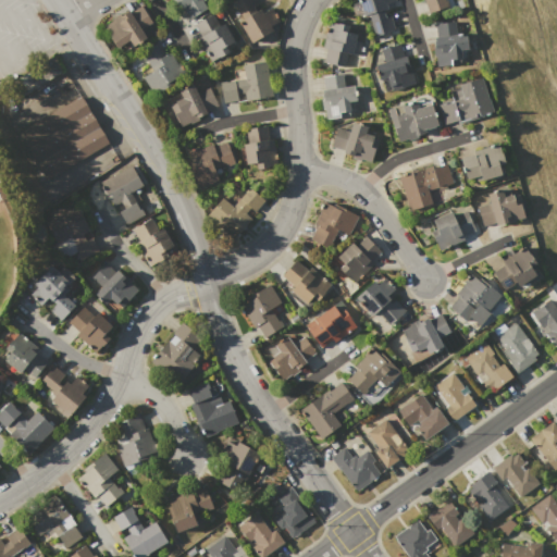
[(174,0),(212,0),(186,19),(174,0)]
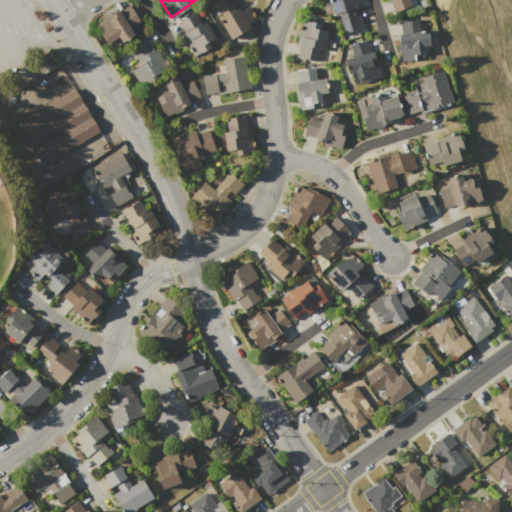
[(229,39),(219,19),(223,17),(214,1),(215,0),(234,0),(240,11),(247,8),(254,22),(250,24),(251,28),(229,39)]
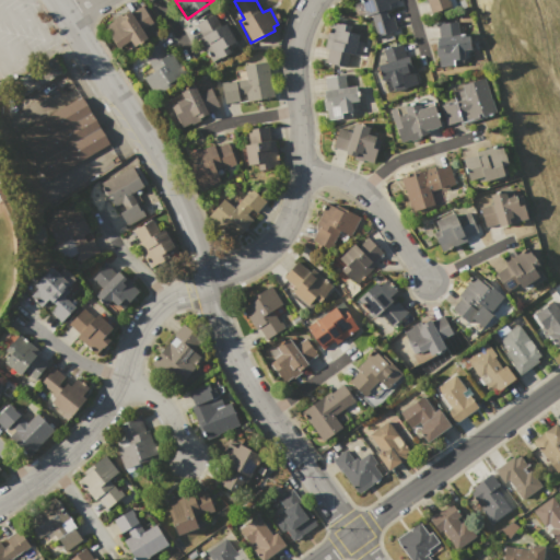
[(360,0),(394,0),(389,2),(392,9),(386,10),(388,18),(394,15),(397,28),(376,35),(370,13),(364,14),(360,0)]
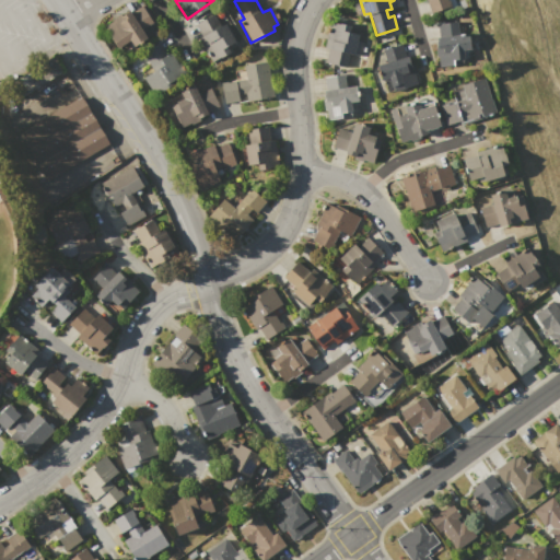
[(423,0),(448,0),(451,6),(428,13),(423,0)]
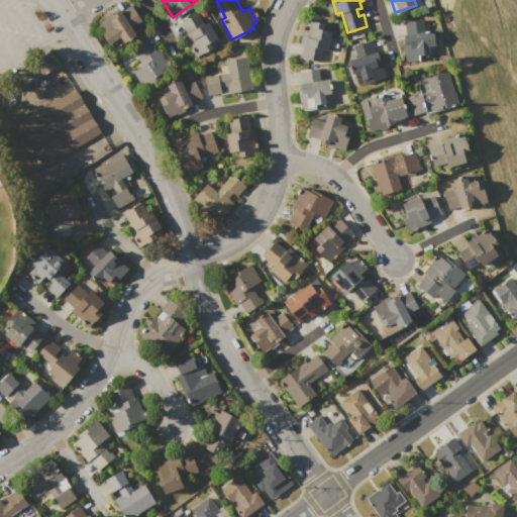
[(96,24),(129,4),(144,29),(111,49),(96,24)]
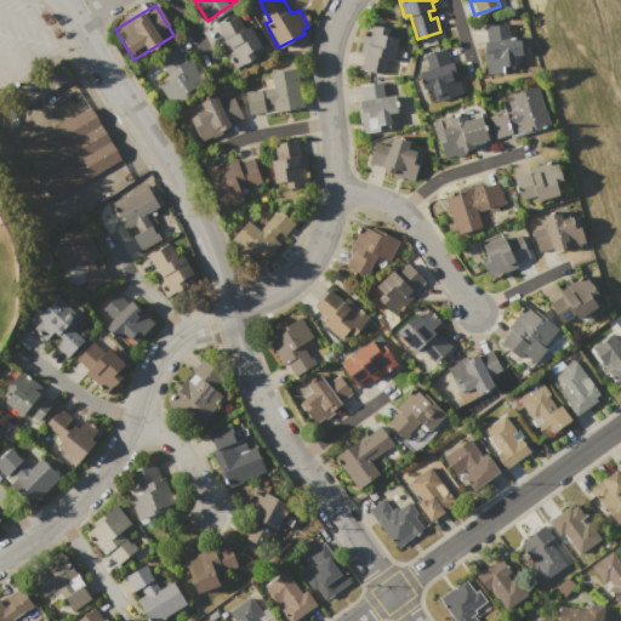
[(234,66),(215,28),(243,13),(262,51),(234,66)]
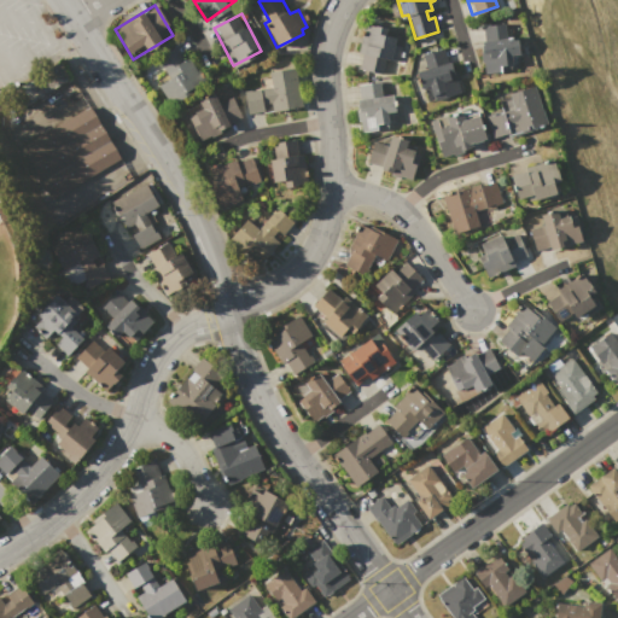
[(355,69),(363,25),(402,34),(392,77),(355,69)]
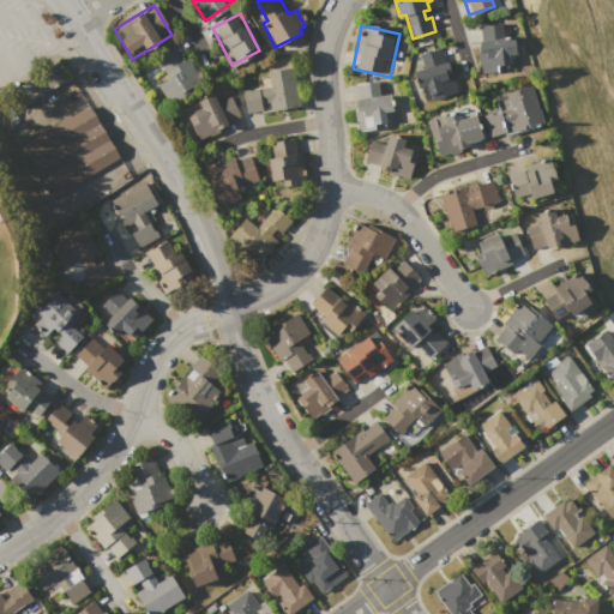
[(477,73),(473,29),(510,25),(515,70),(477,73)]
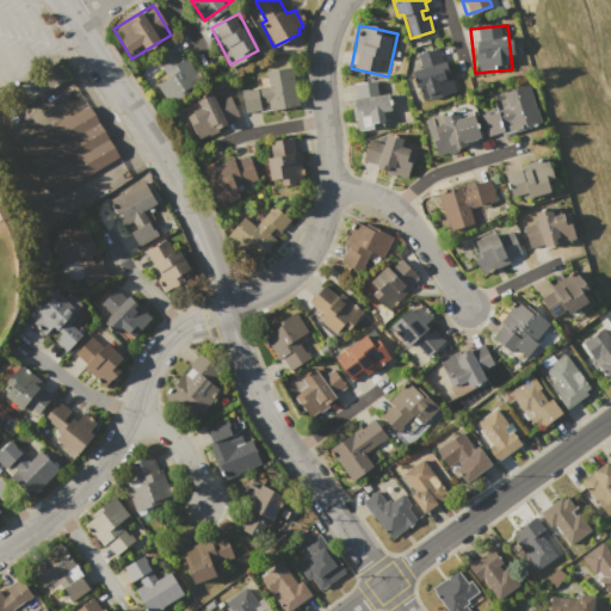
[(165,100),(144,65),(178,45),(198,81),(165,100)]
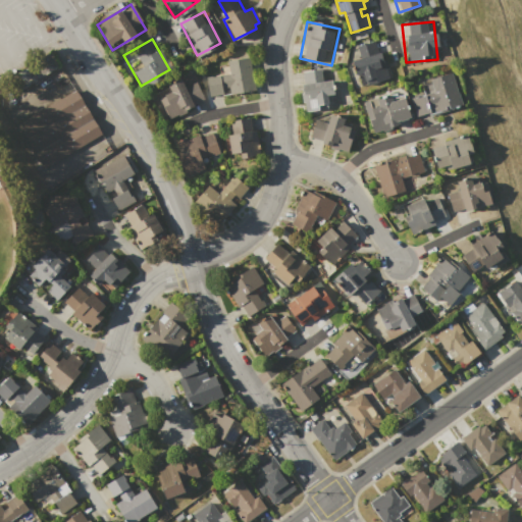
[(387,79),(359,87),(349,49),(377,41),(387,79)]
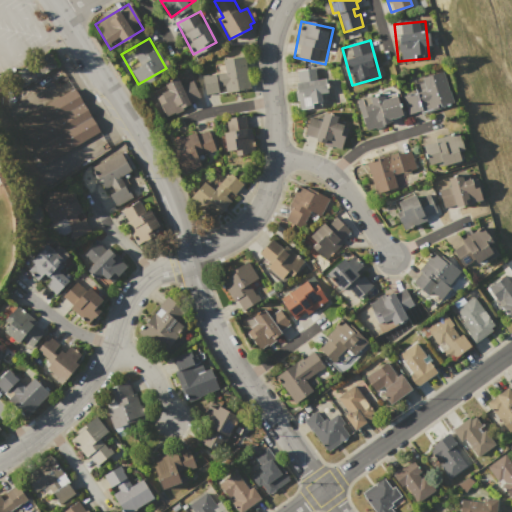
[(56,64),(9,92),(2,80),(48,51),(56,64)]
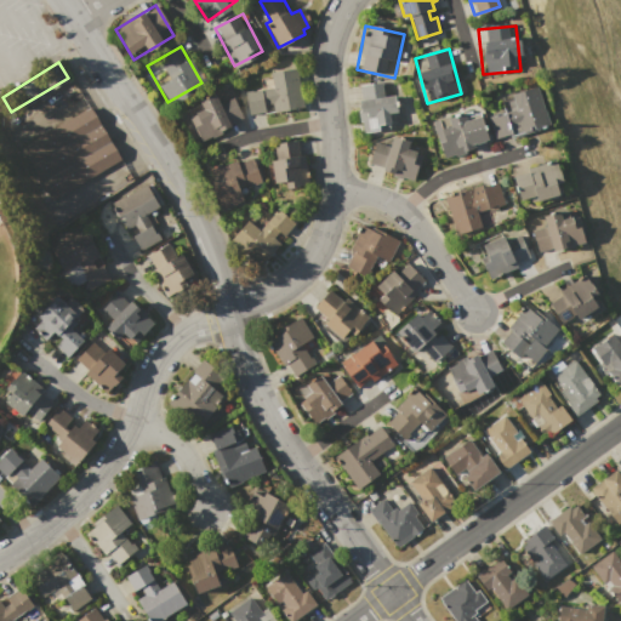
[(296,68),(303,109),(250,118),(243,77),(296,68)]
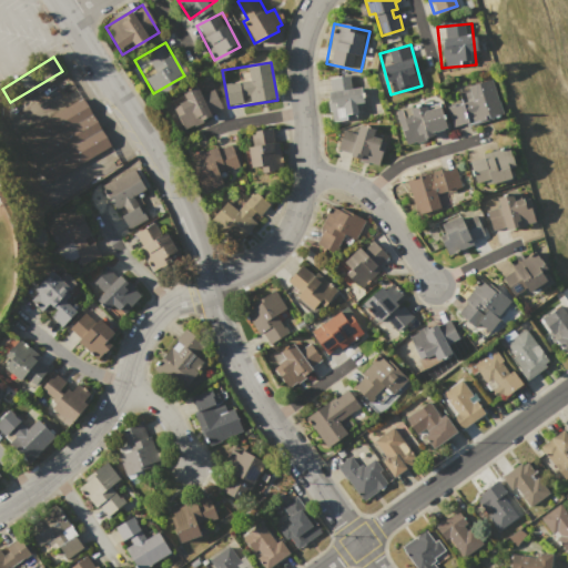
[(331,122),(324,80),(356,75),(363,118),(331,122)]
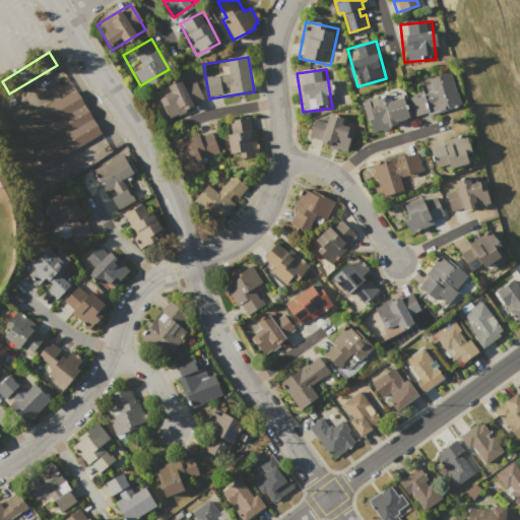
[(458,105),(413,118),(405,87),(450,74),(458,105)]
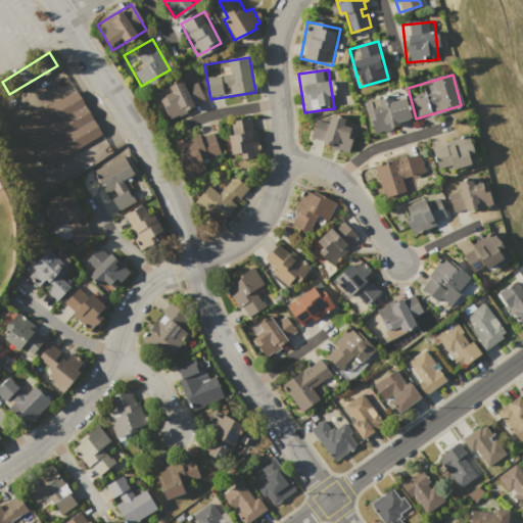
[(169,120),(156,93),(191,77),(203,103),(169,120)]
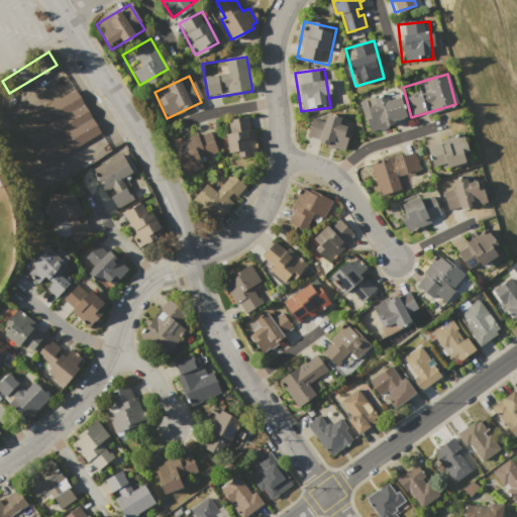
[(99,131),(41,166),(16,122),(74,88),(99,131)]
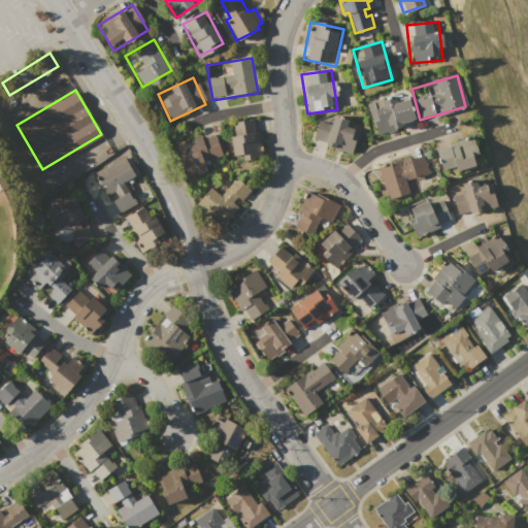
[(375,134),(368,106),(406,96),(414,123),(375,134)]
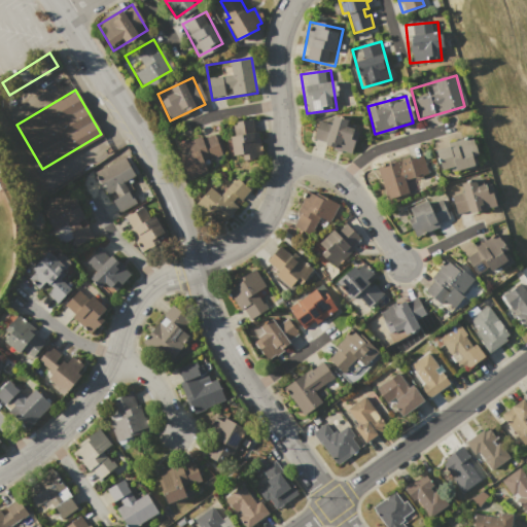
[(350,153),(312,143),(320,115),(357,126),(350,153)]
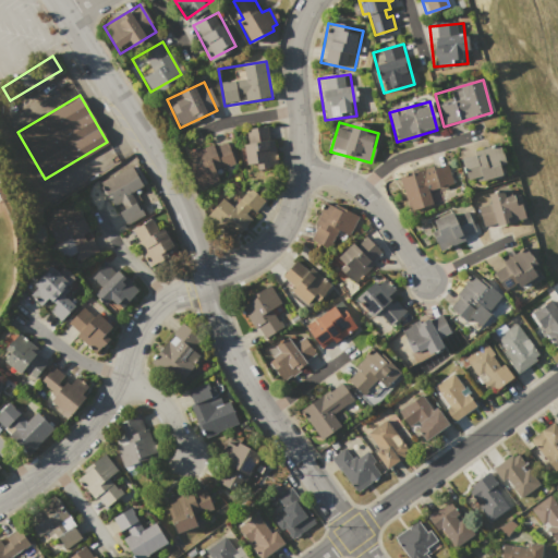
[(278,165),(247,170),(240,131),(270,125),(278,165)]
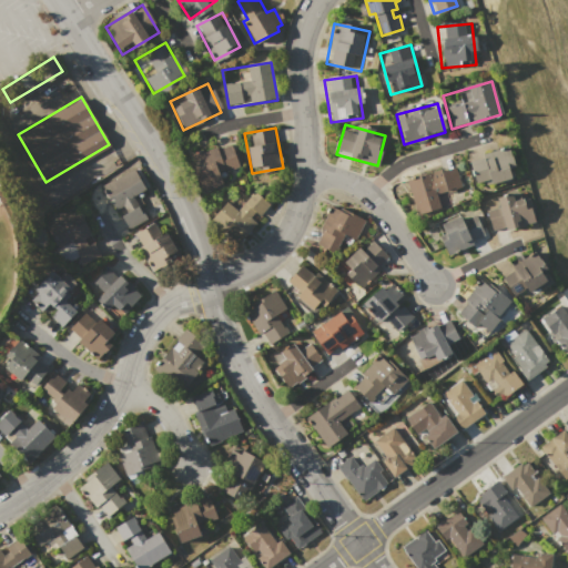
[(189,154),(227,142),(239,176),(200,189),(189,154)]
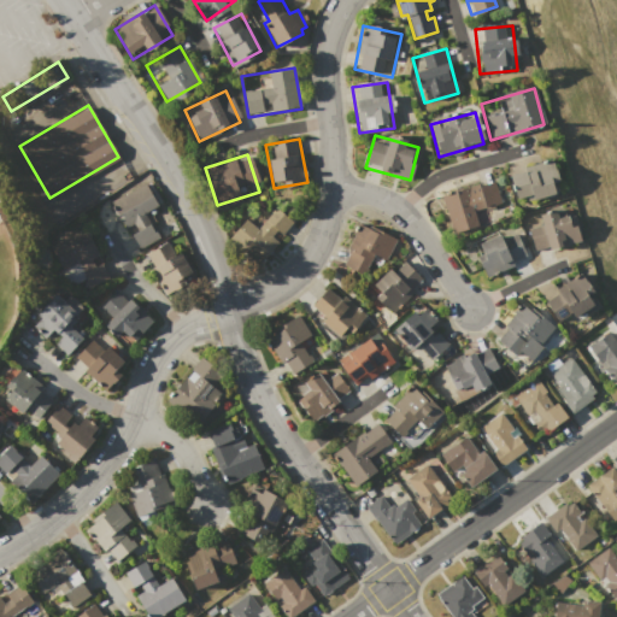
[(507,175),(550,162),(559,194),(517,206),(507,175)]
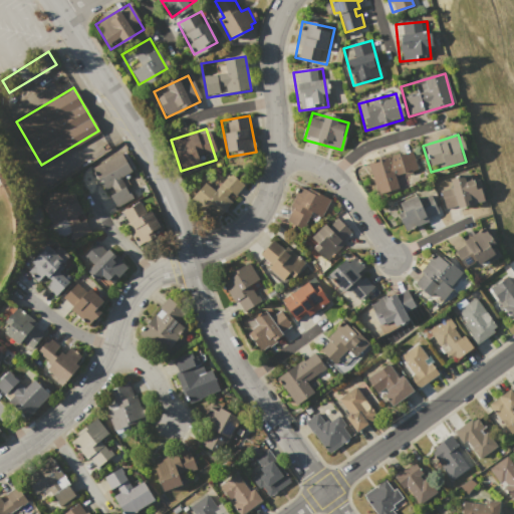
[(367,163),(410,151),(419,183),(376,195),(367,163)]
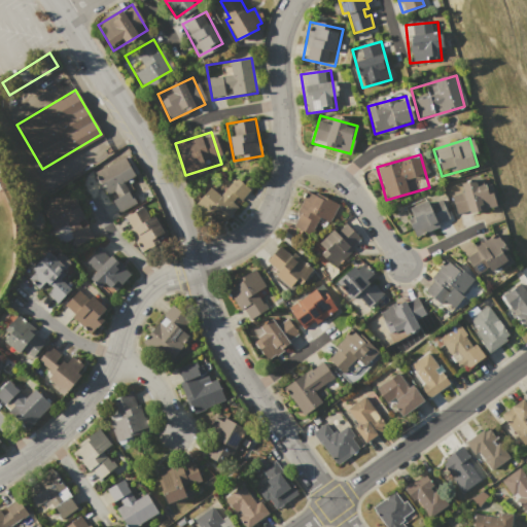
[(96,170),(124,155),(134,177),(107,191),(96,170)]
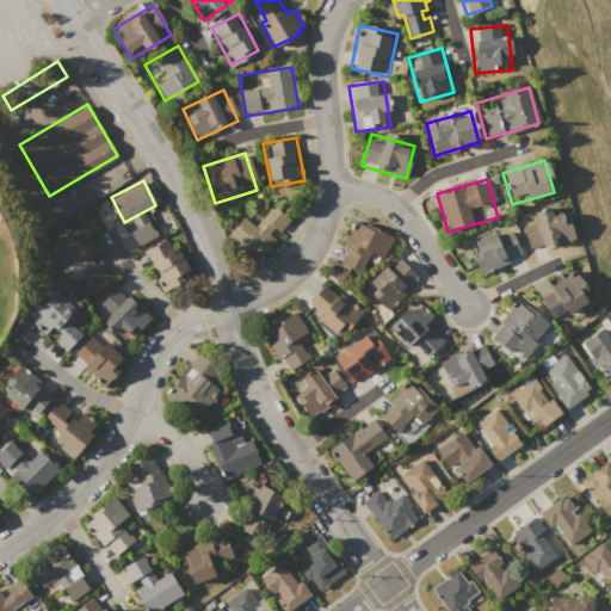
[(265,217),(273,207),(288,218),(281,229),(265,217)]
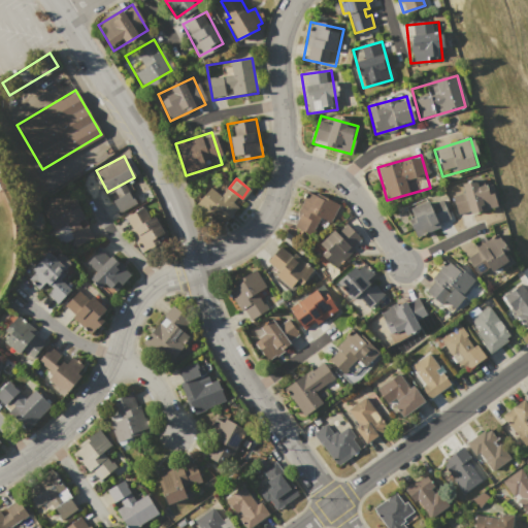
[(495,208),(457,218),(450,189),(488,179),(495,208)]
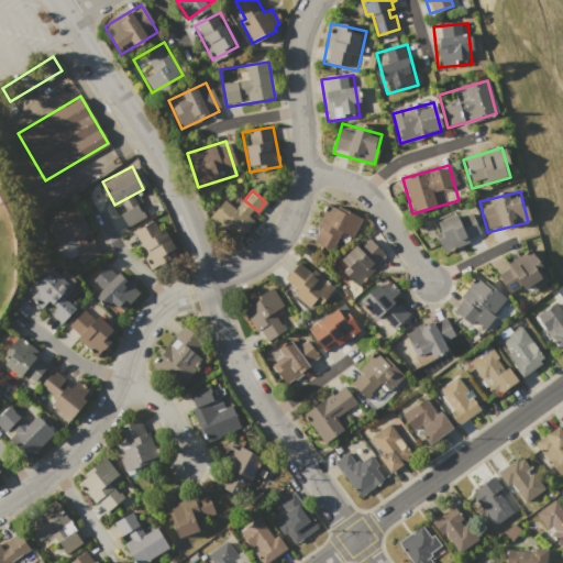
[(234,242),(208,218),(227,198),(252,221),(234,242)]
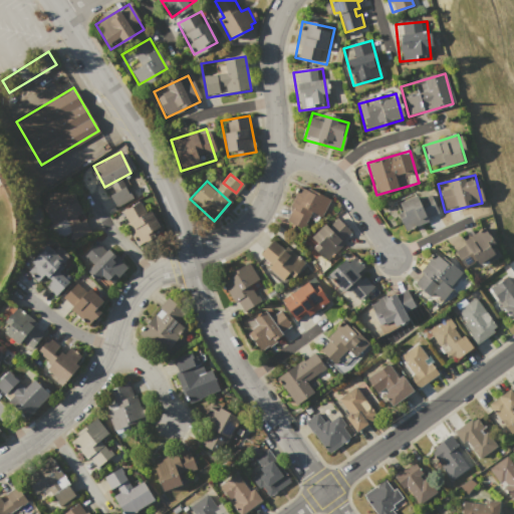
[(297,186),(327,199),(316,227),(285,215),(297,186)]
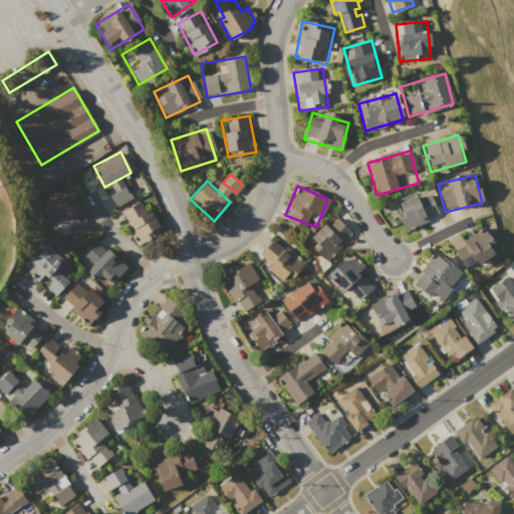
[(41,204),(70,189),(81,211),(52,225),(41,204)]
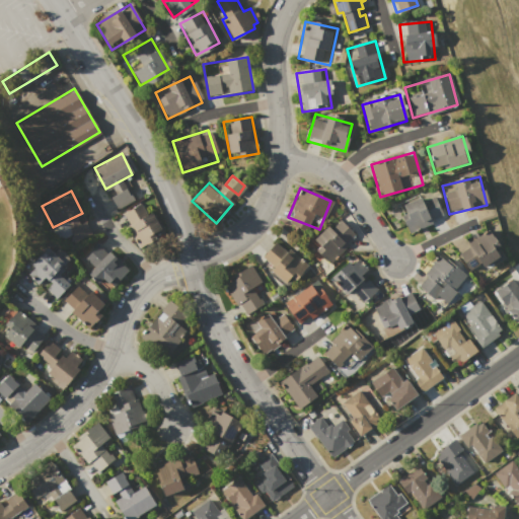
[(125,191),(131,202),(117,210),(110,199),(125,191)]
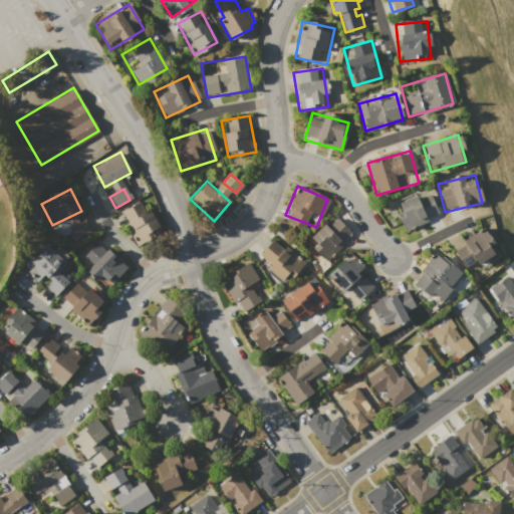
[(406,231),(394,207),(426,192),(438,217),(406,231)]
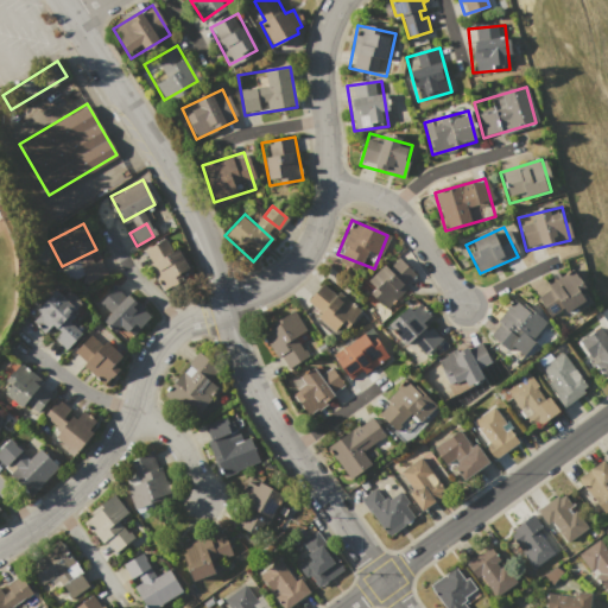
[(163,290),(143,252),(170,236),(191,274),(163,290)]
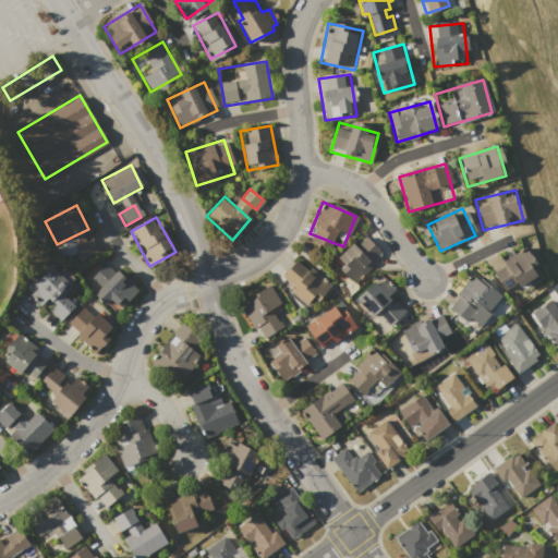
[(332,264),(361,235),(380,256),(351,284),(332,264)]
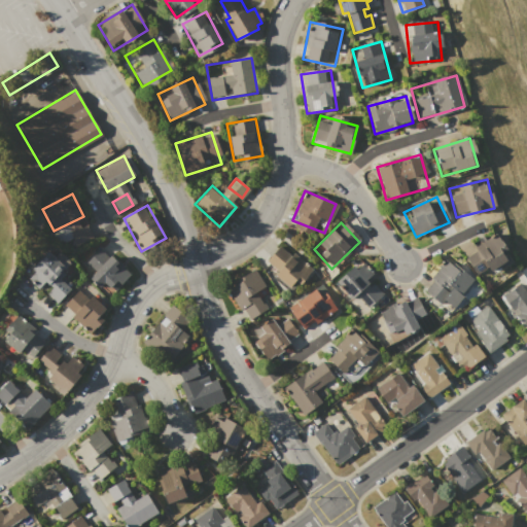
[(75,244),(68,231),(81,223),(89,237),(75,244)]
